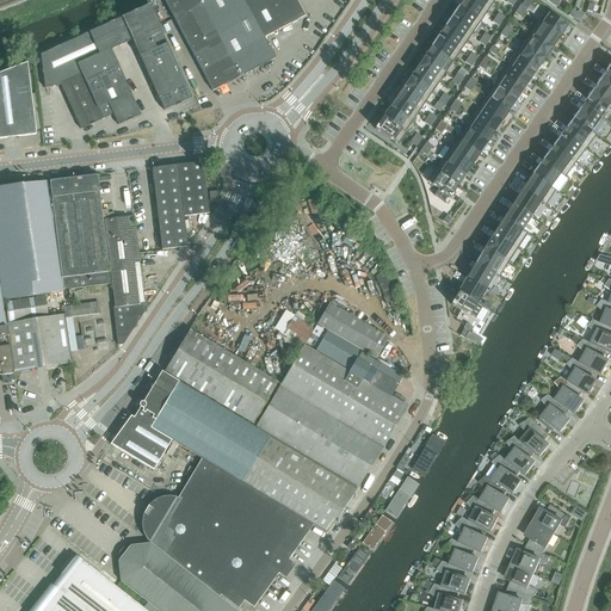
[(239,78),(197,0),(164,0),(213,92),(239,78)]
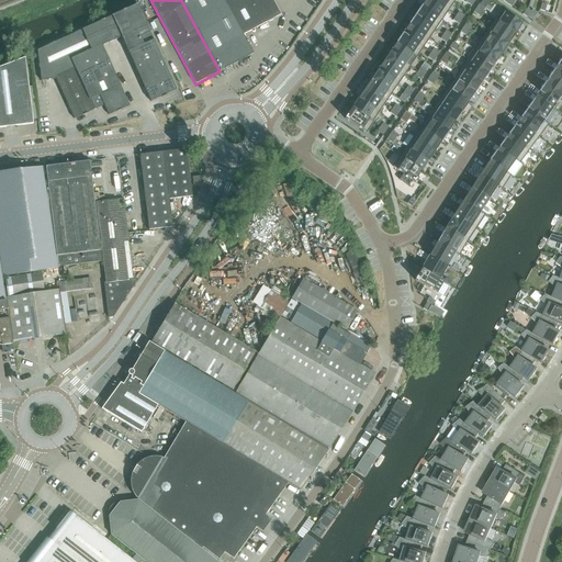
[(243,36),(223,0),(181,0),(220,71),(253,54),(243,36)]
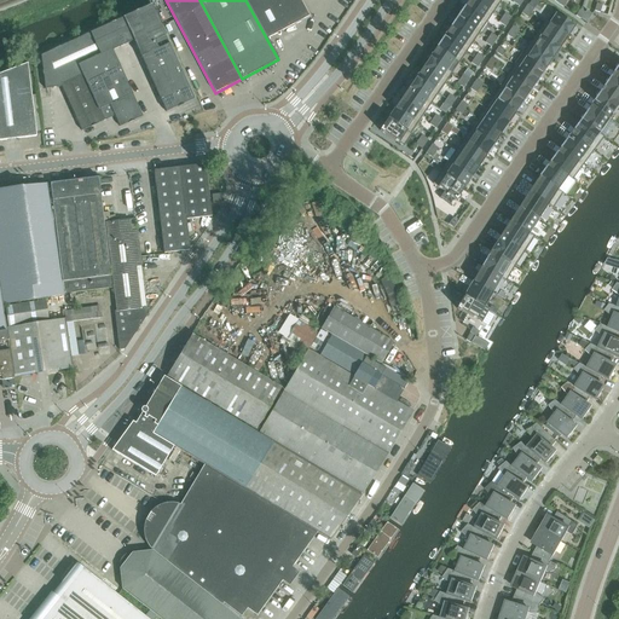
[(300,0),(246,0),(267,40),(310,17),(300,0)]
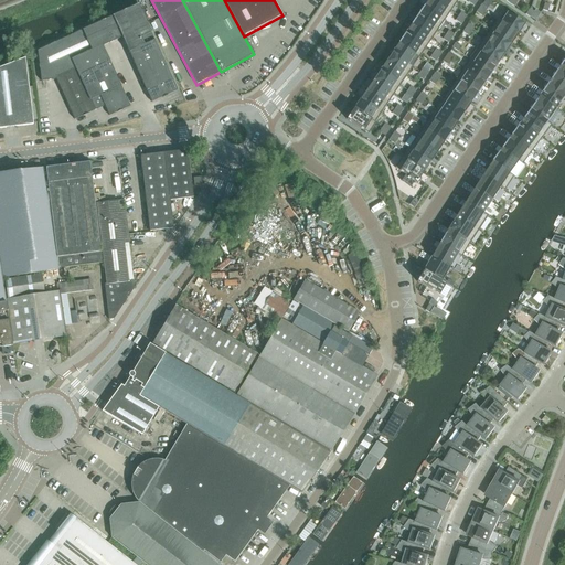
[(450,12),(433,0),(427,0),(424,7),(444,21),(450,12)]
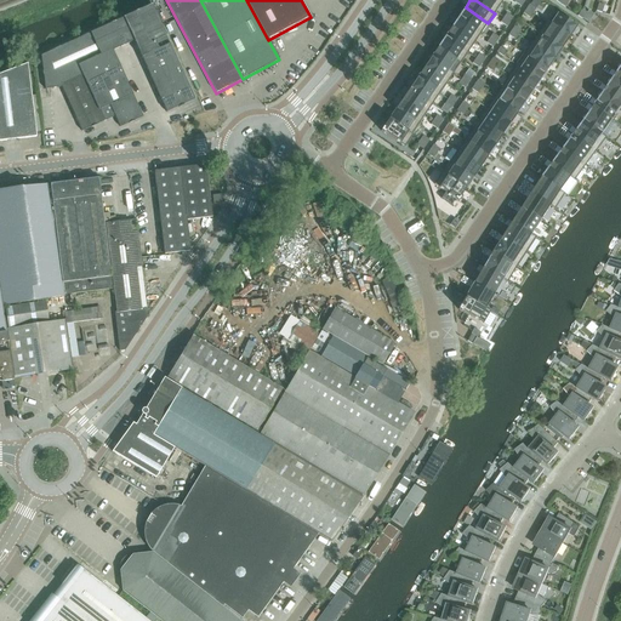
[(502,3),(497,0),(476,0),(495,13),(502,3)]
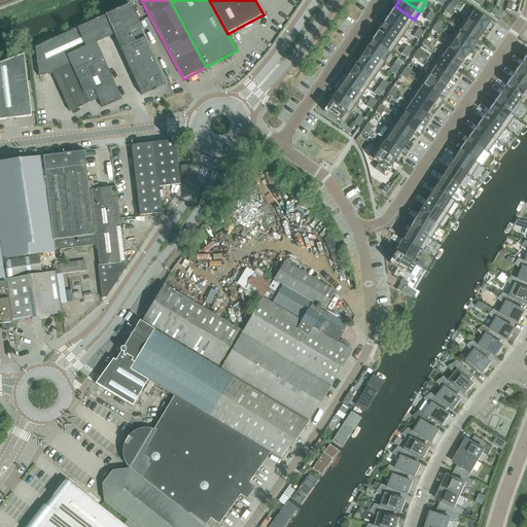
[(166,84),(129,4),(35,47),(38,76),(53,74),(69,111),(98,99),(102,108),(121,99),(96,43),(113,35),(141,96),(166,84)]
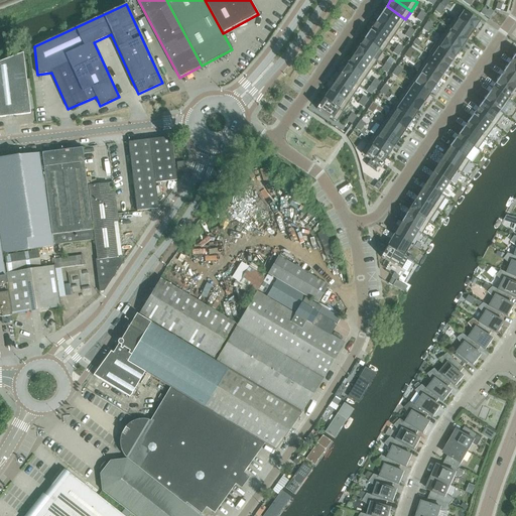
[(405,19),(387,6),(381,15),(400,27),(405,19)]
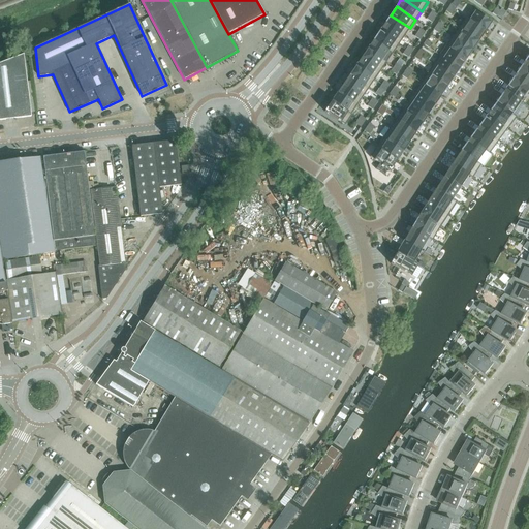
[(492,23),(471,9),(465,19),(485,32),(492,23)]
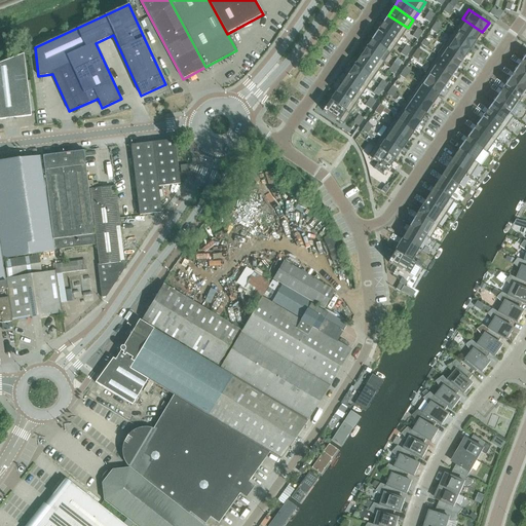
[(408,28),(388,15),(382,24),(402,37),(408,28)]
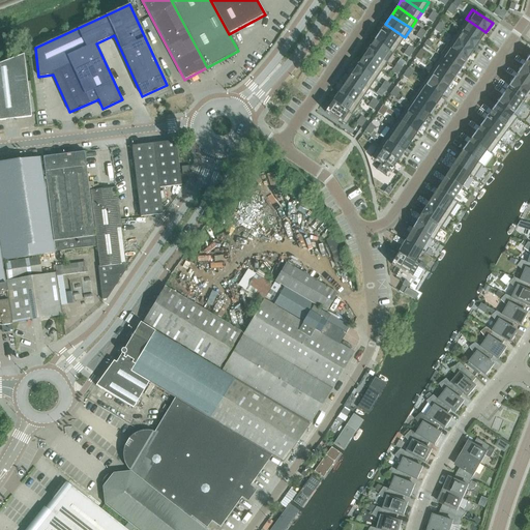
[(479,41),(486,32),(466,19),(459,28),(479,41)]
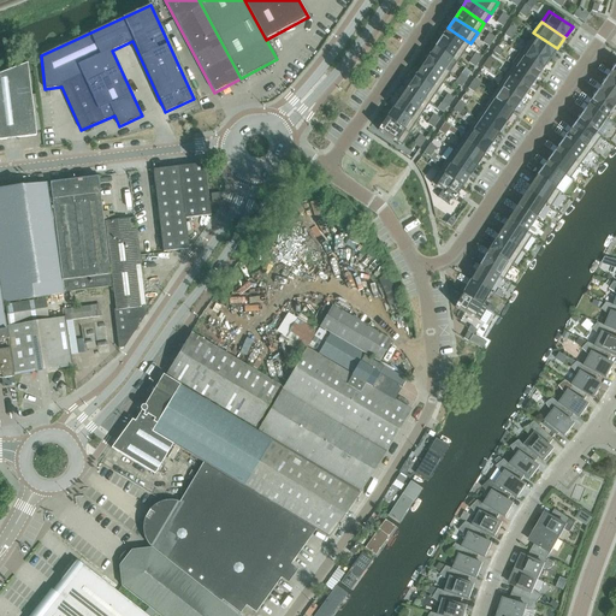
[(471,43),(448,28),(440,37),(463,53),(471,43)]
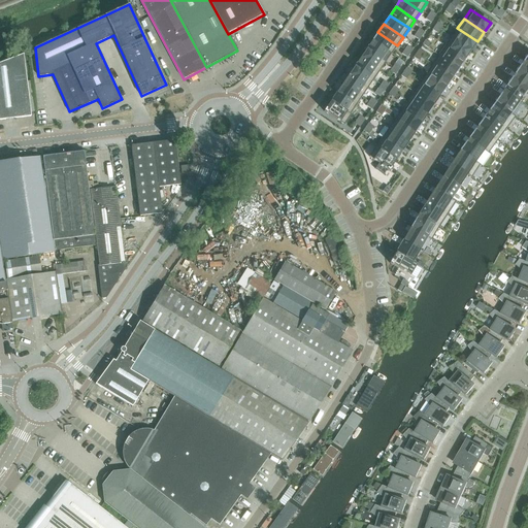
[(477,41),(457,28),(451,37),(471,51),(477,41)]
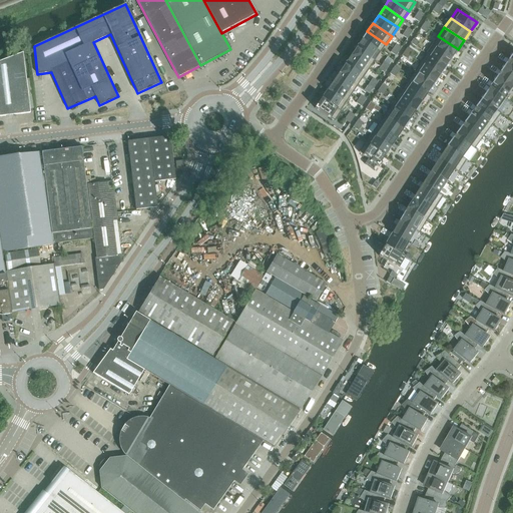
[(380,53),(386,44),(367,31),(362,40),(380,53)]
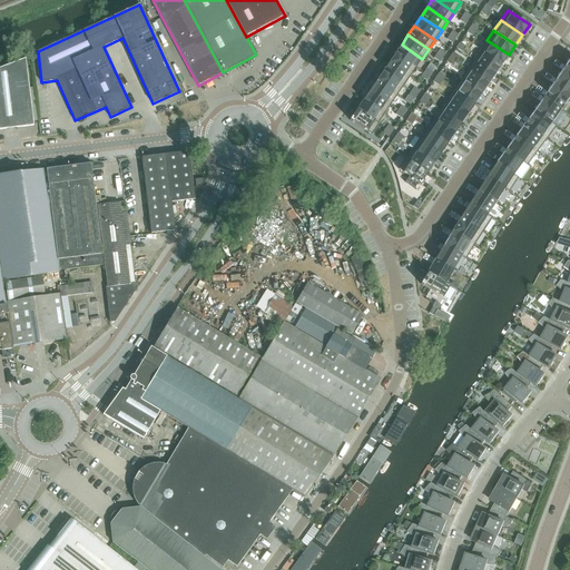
[(502,65),(509,55),(487,40),(480,50),(502,65)]
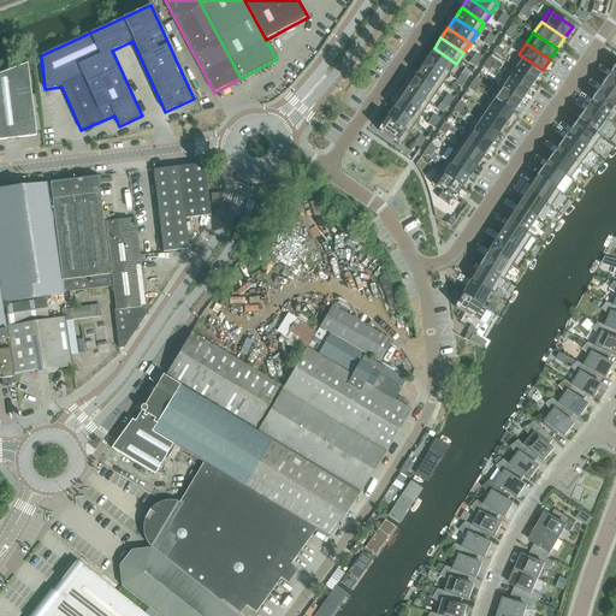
[(450,73),(456,64),(434,48),(427,58),(450,73)]
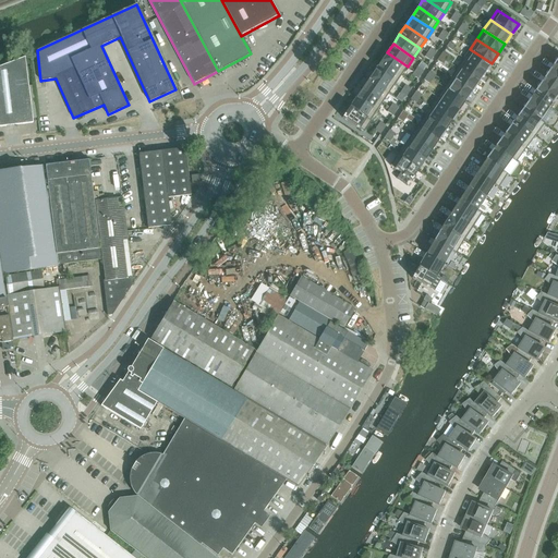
[(492,63),(470,49),(463,59),(485,73),(485,72),(487,72),(488,70),(488,69),(492,63)]
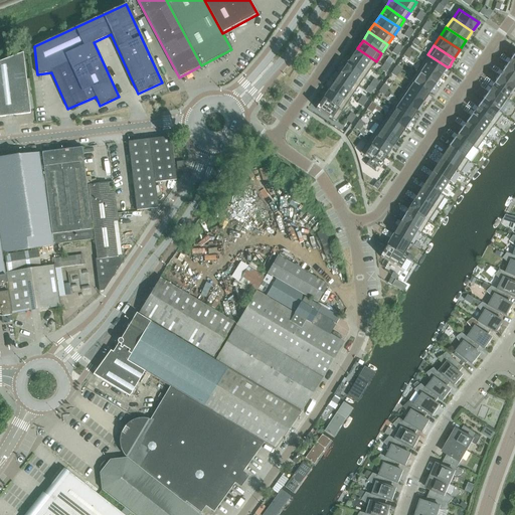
[(370,69),(376,61),(357,48),(351,57),(370,69)]
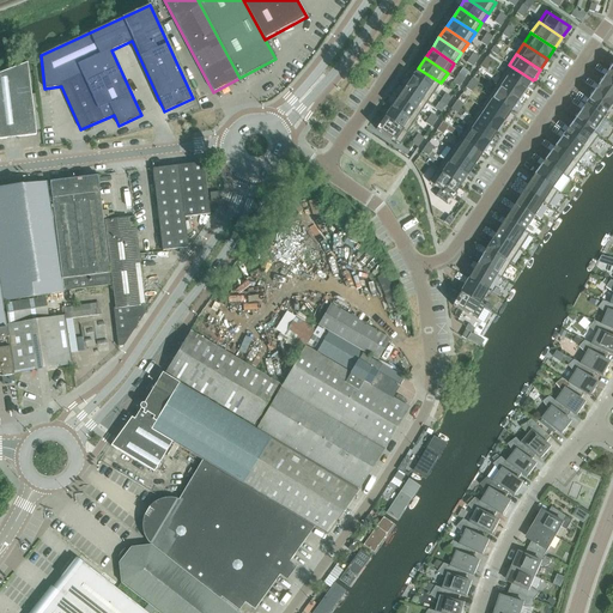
[(0,73),(0,139),(36,135),(28,64),(0,73)]
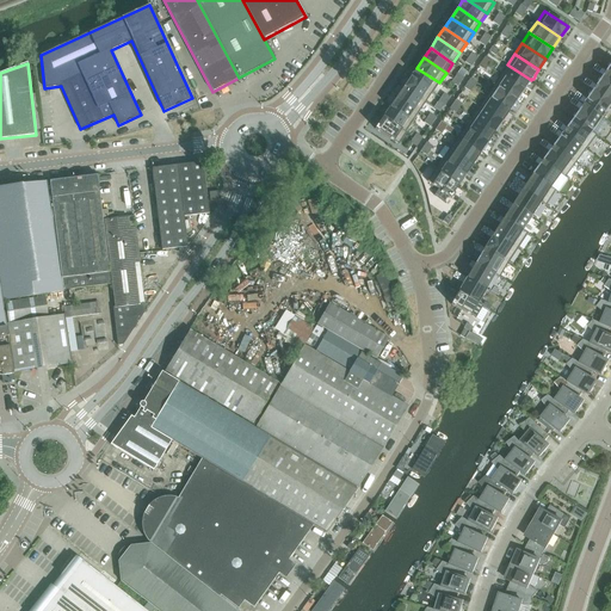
[(531,80),(507,65),(500,75),(524,91),(528,86),(530,85),(531,82),(530,81),(531,80)]
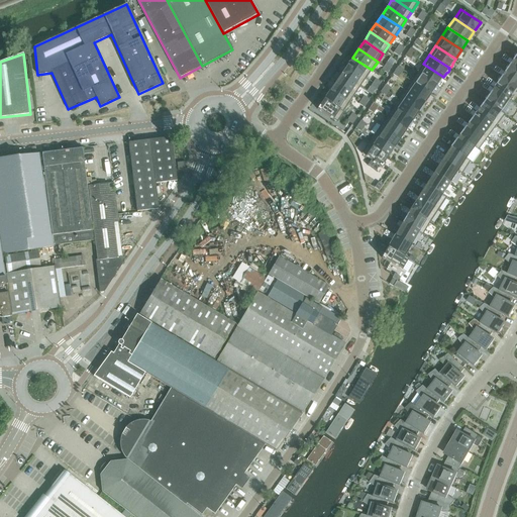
[(372,70),(352,58),(346,66),(366,79),(372,70)]
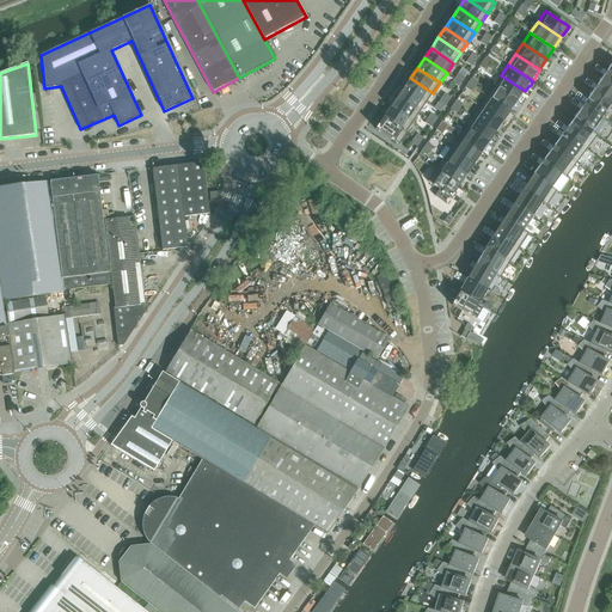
[(525,91),(501,75),(494,86),(518,102),(518,101),(520,101),(521,98),(521,96),(525,91)]
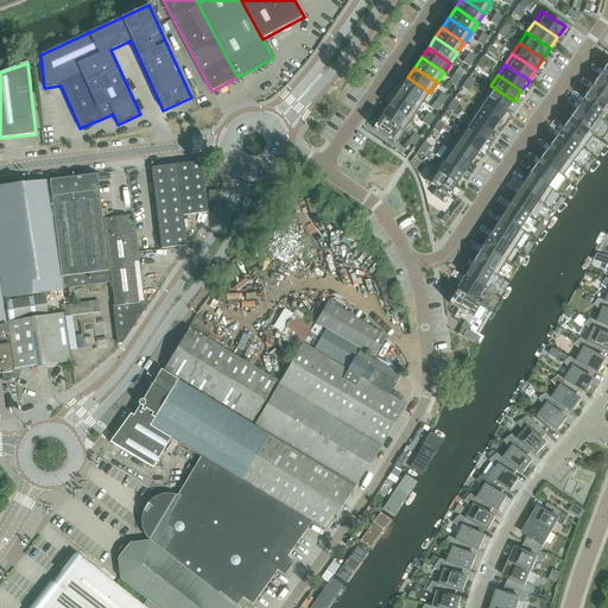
[(607,82),(600,76),(599,77),(596,77),(595,80),(596,81),(589,90),(599,96),(607,103),(607,82)]
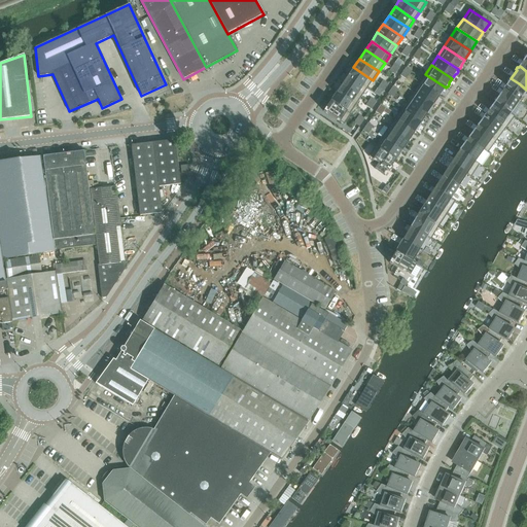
[(373,80),(353,67),(348,76),(366,89),(373,80)]
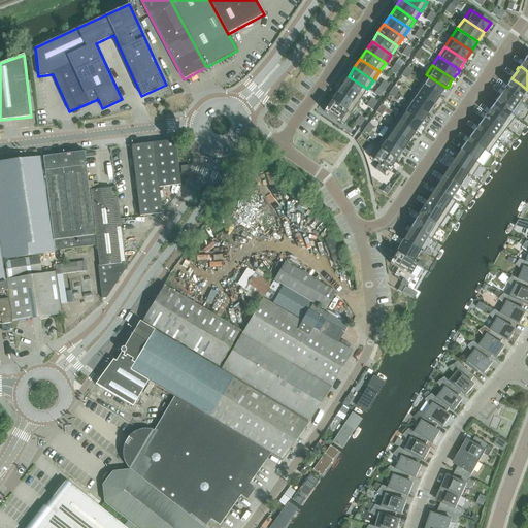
[(447,88),(426,74),(420,83),(440,97),(443,92),(444,92),(447,90),(446,89),(447,88)]
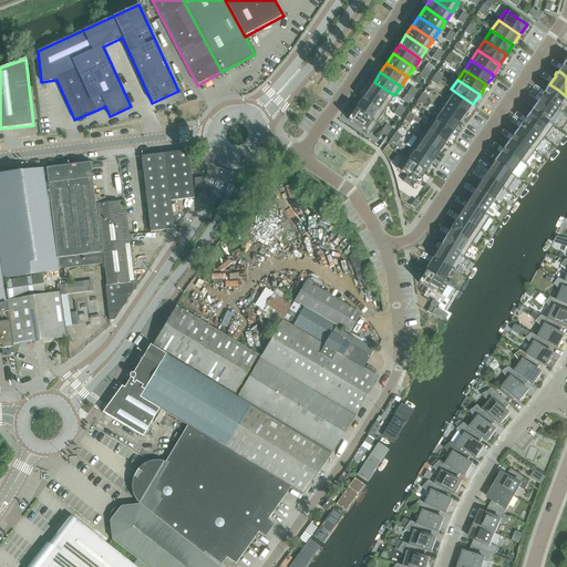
[(394,95),(374,82),(368,91),(379,99),(389,105),(394,95)]
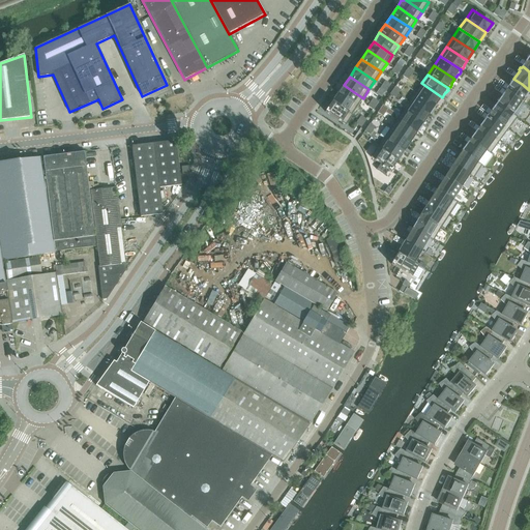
[(522,102),(529,90),(522,84),(513,79),(513,80),(511,80),(510,82),(510,83),(505,91),(522,102)]
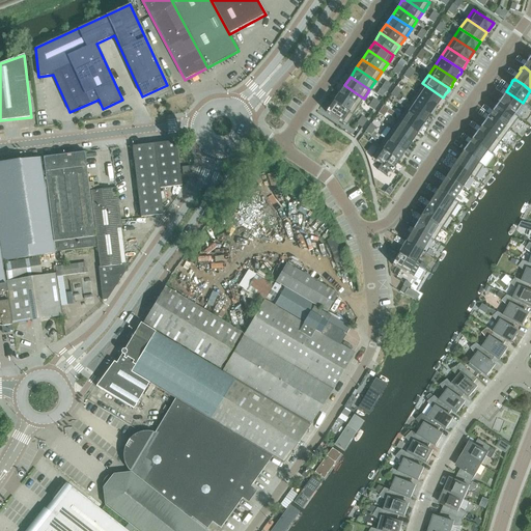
[(443,98),(422,83),(415,93),(436,107),(443,98)]
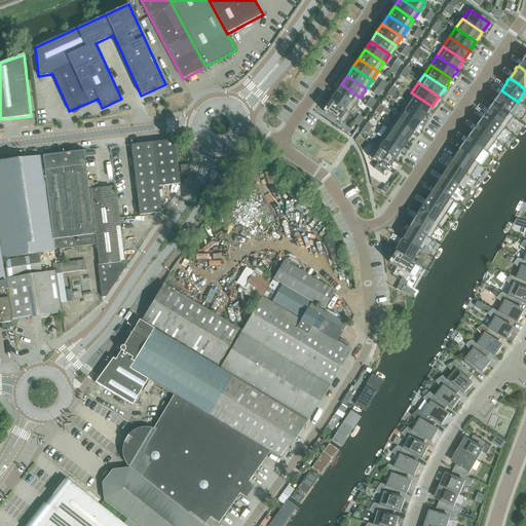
[(351,91),(341,84),(335,92),(354,106),(361,98),(351,91)]
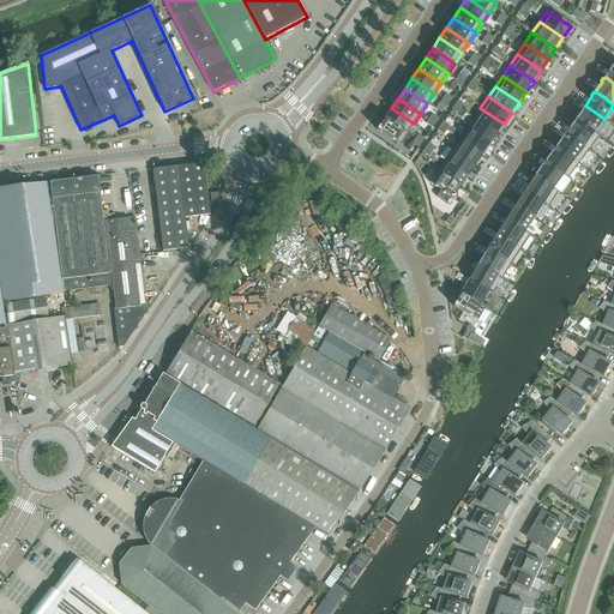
[(594,133),(595,132),(605,119),(585,106),(579,114),(578,114),(576,116),(577,119),(576,120),(594,133)]
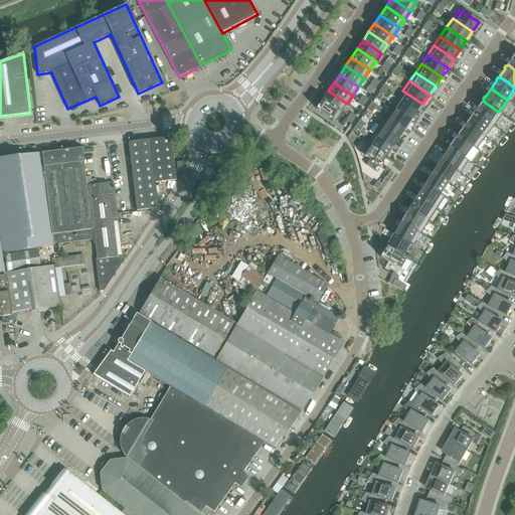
[(347,104),(328,91),(322,100),(341,113),(341,112),(347,104)]
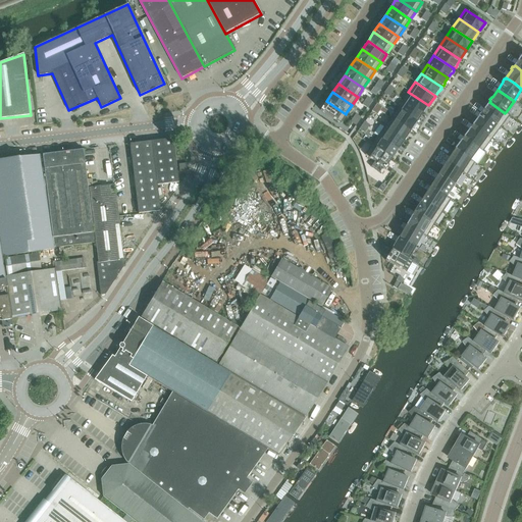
[(428,105),(408,92),(402,101),(422,114),(428,105)]
